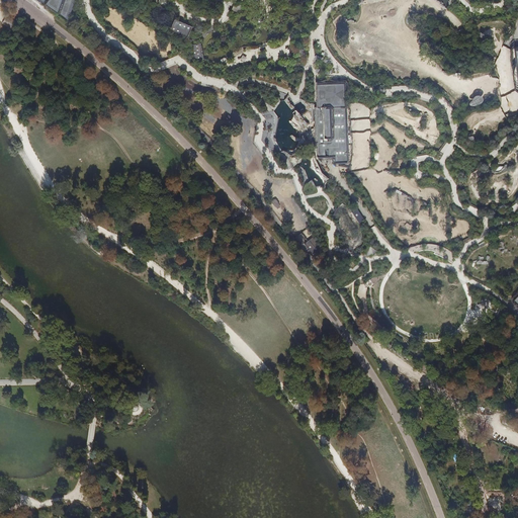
[(38,0),(69,21),(69,20),(67,19),(73,0),(38,0)]
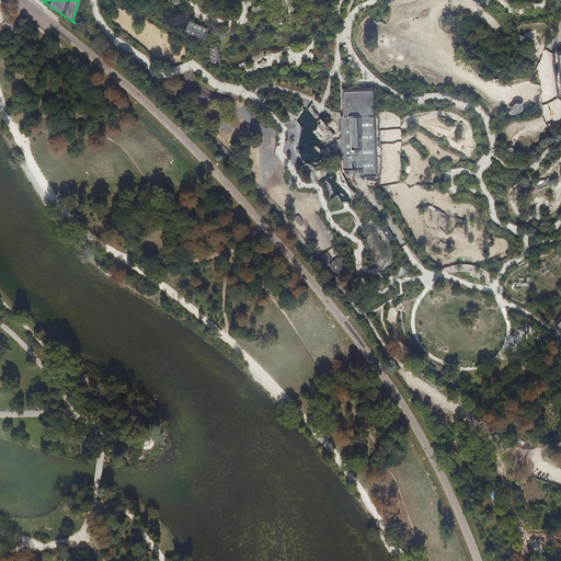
[(79,0),(72,21),(75,22),(81,0),(79,0)]
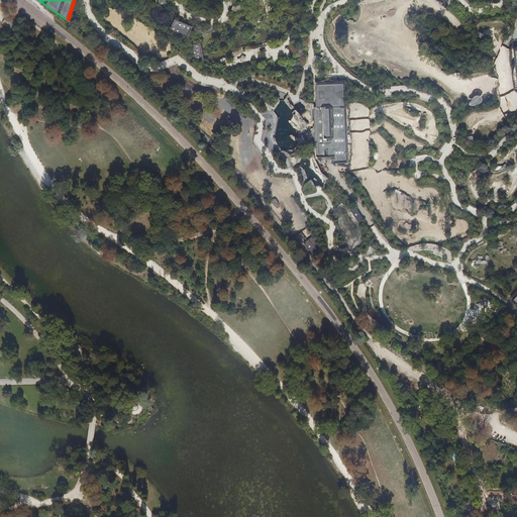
[(263,23),(265,20),(255,15),(252,20),(260,24),(263,23)]
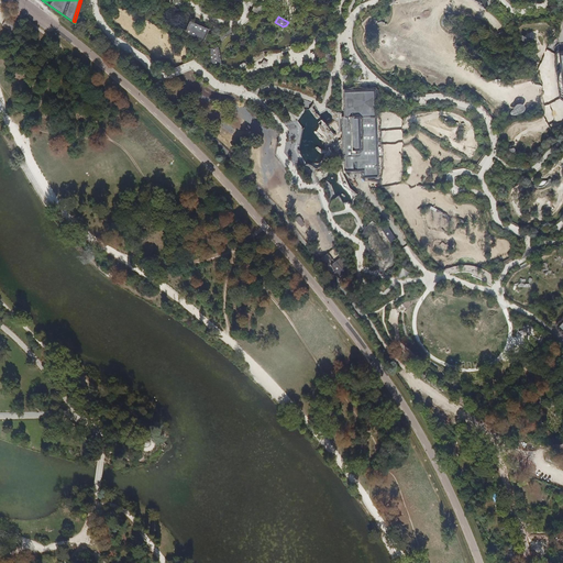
[(11,32),(17,24),(9,18),(3,25),(11,32)]
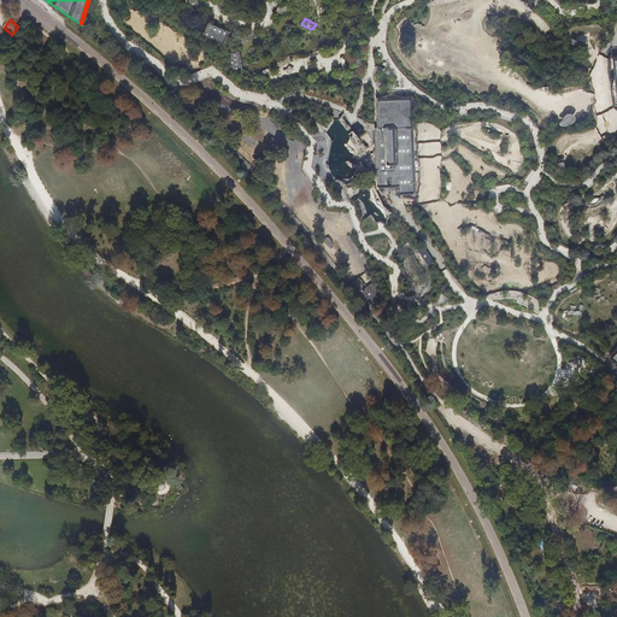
[(205,31),(204,36),(224,45),(229,33),(221,29),(209,23),(205,31)]
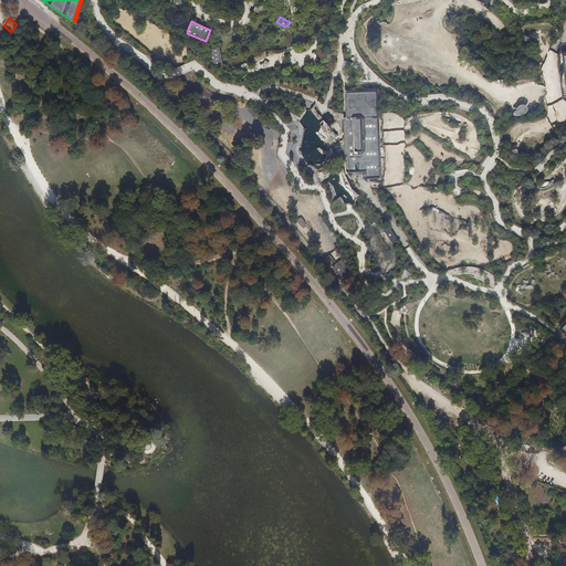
[(215,48),(210,49),(212,66),(222,64),(221,55),(219,48),(215,48)]
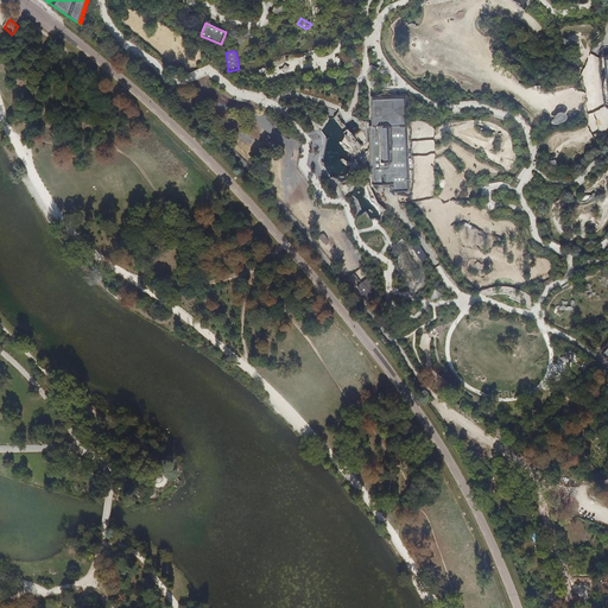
[(360,65),(359,56),(353,54),(348,57),(349,65),(355,67),(358,65),(360,65)]
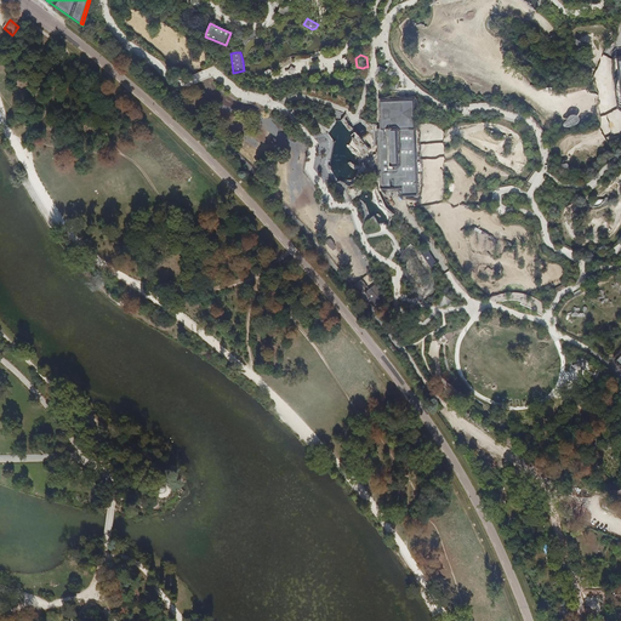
[(415,98),(380,100),(381,129),(380,129),(377,129),(380,189),(387,189),(394,189),(394,180),(398,180),(399,186),(402,186),(403,197),(419,195),(417,159),(416,144),(416,124),(415,98)]
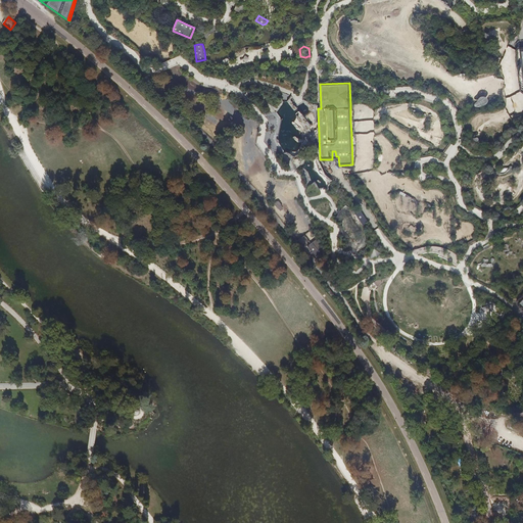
[(274,202),(278,209),(282,207),(278,199),(274,202)]
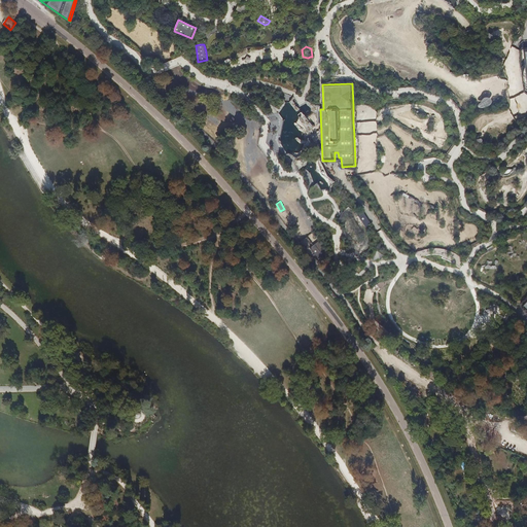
[(363,212),(358,215),(366,226),(371,223),(363,212)]
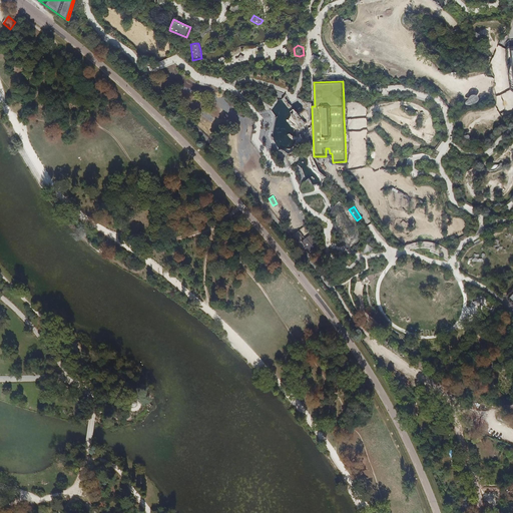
[(305,226),(293,235),(299,243),(311,234),(305,226)]
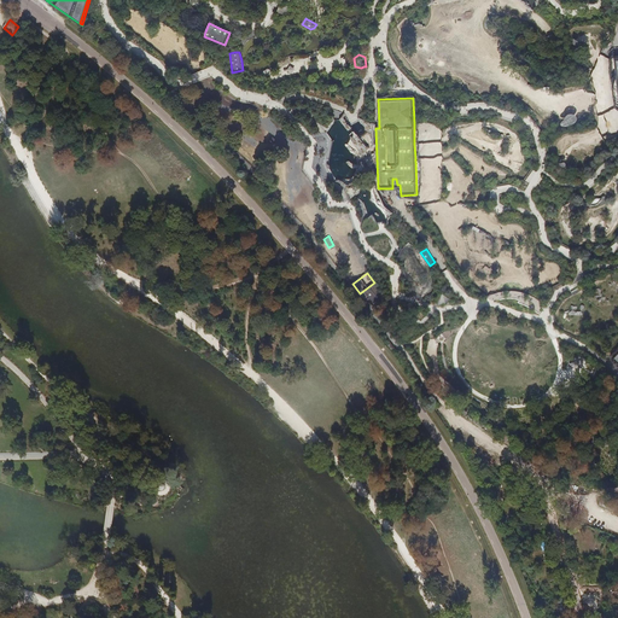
[(374,283),(360,293),(365,299),(368,297),(373,303),(384,293),(374,283)]
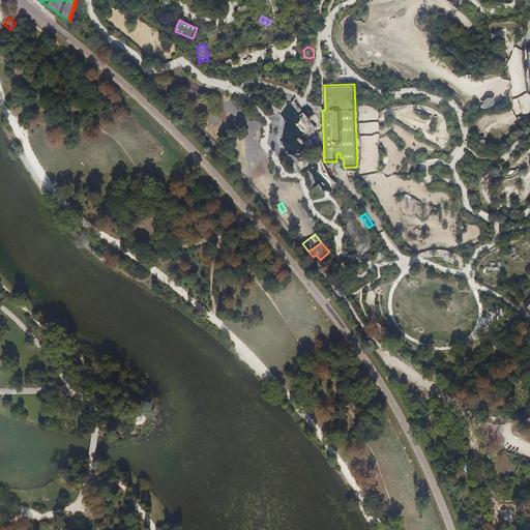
[(390,349),(398,355),(401,352),(393,345),(390,349)]
